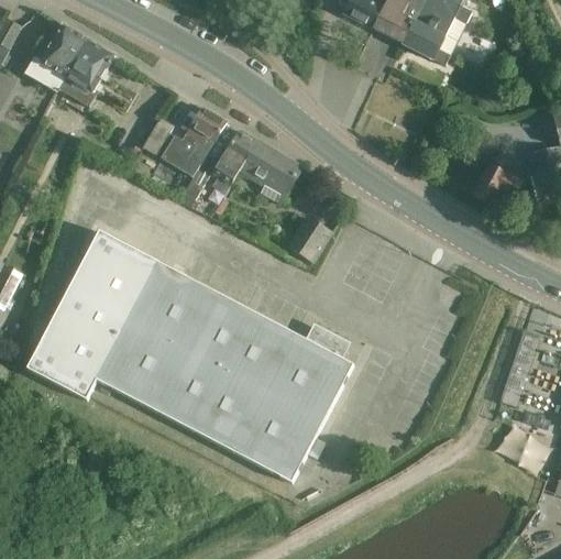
[(348,0),(341,12),(371,28),(385,0),(348,0)]
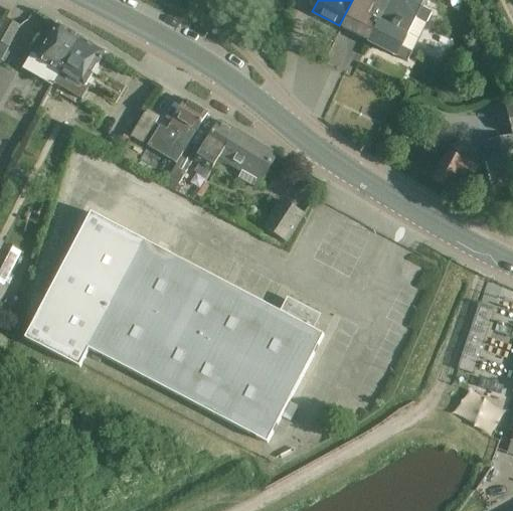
[(366,39),(367,39),(384,5),(386,0),(352,0),(339,25),(340,25),(366,38),(366,39)]
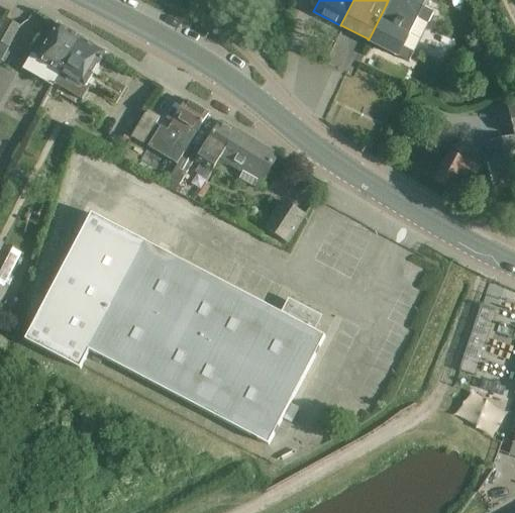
[(407,59),(411,50),(431,10),(421,5),(423,0),(388,0),(386,5),(369,39),(407,59)]
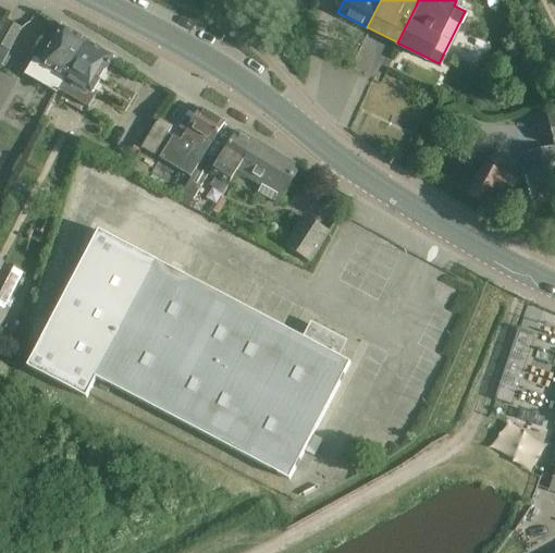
[(0,42),(8,47),(20,25),(4,17),(0,25),(0,42)]
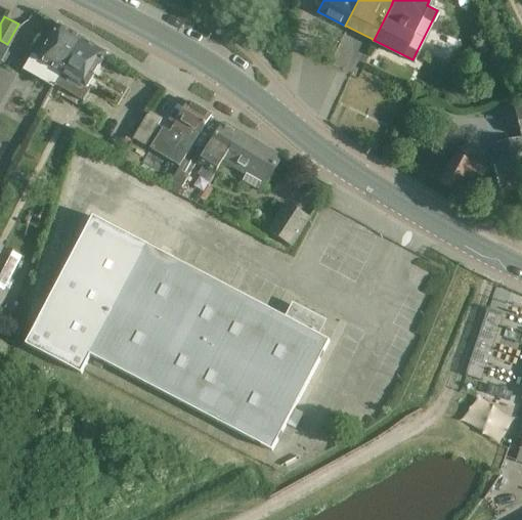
[(32,54),(24,69),(52,85),(60,71),(81,36),(57,22),(37,56),(32,54)]
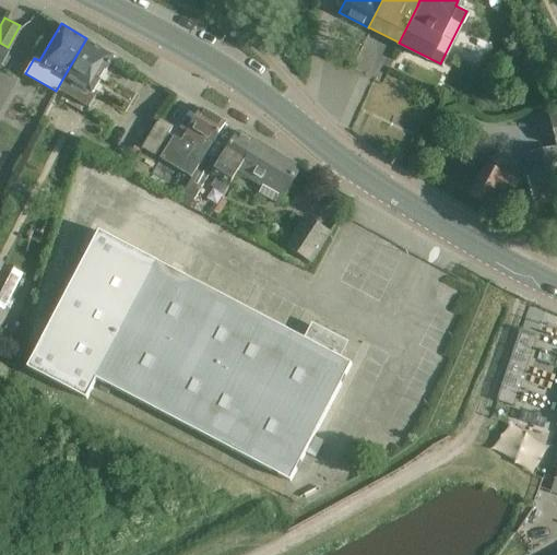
[(86,38),(64,75),(91,91),(102,72),(111,55),(113,54),(86,38)]
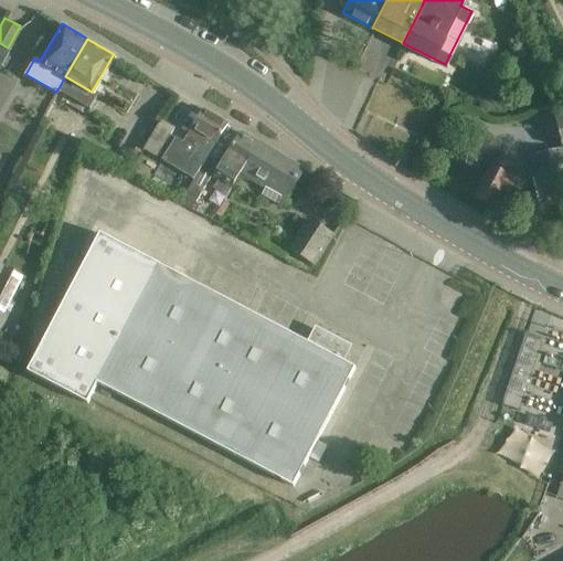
[(225,122),(202,107),(182,140),(173,135),(160,157),(192,177),(225,122)]
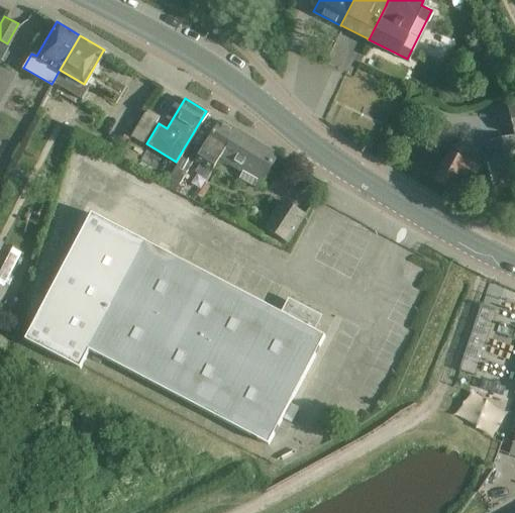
[(514,103),(508,105),(514,131),(486,138),(491,159),(485,160),(492,187),(514,181),(514,139),(514,134),(514,133),(514,103)]
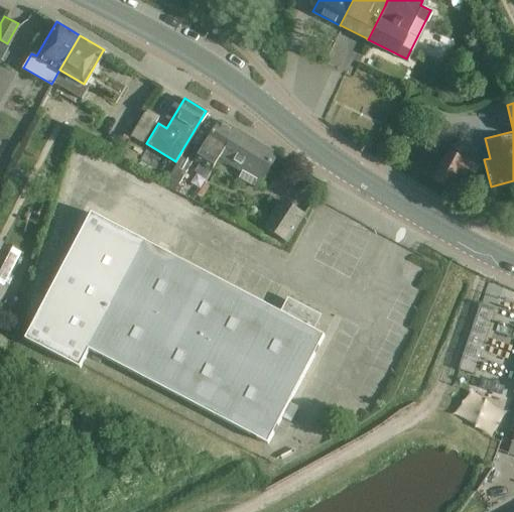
[(157,113),(145,107),(129,134),(141,141),(157,113)]
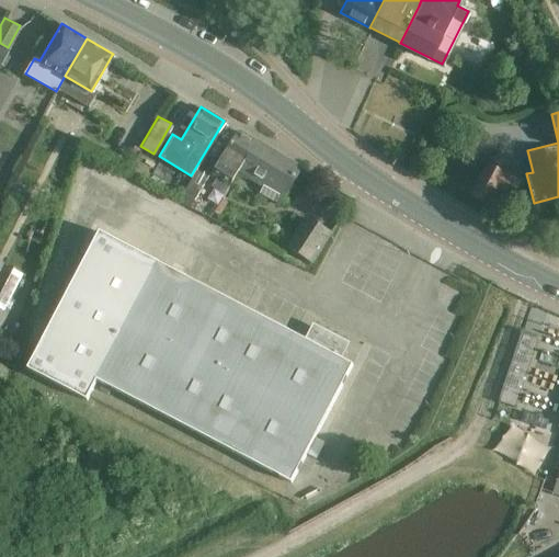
[(237,128),(210,172),(216,175),(210,184),(224,193),(230,182),(238,170),(239,167),(255,139),(237,128)]
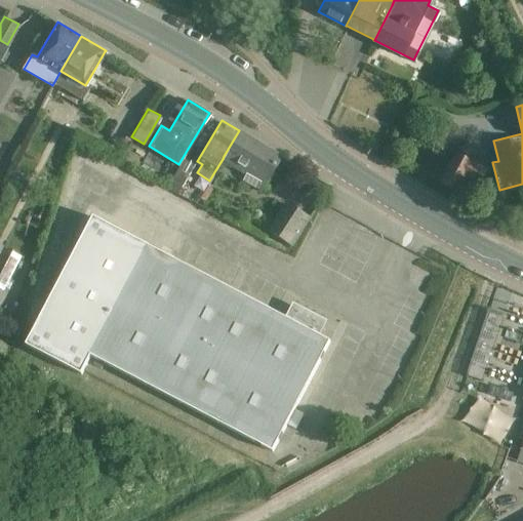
[(280,155),(279,155),(239,130),(224,156),(223,159),(245,172),(241,179),(259,190),(280,155)]
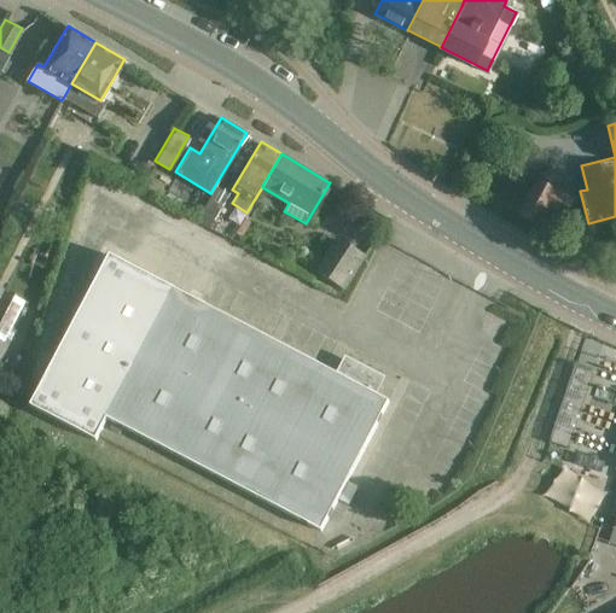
[(563,216),(573,199),(564,194),(565,191),(557,185),(553,190),(536,180),(517,212),(539,225),(545,214),(551,217),(555,211),(563,216)]
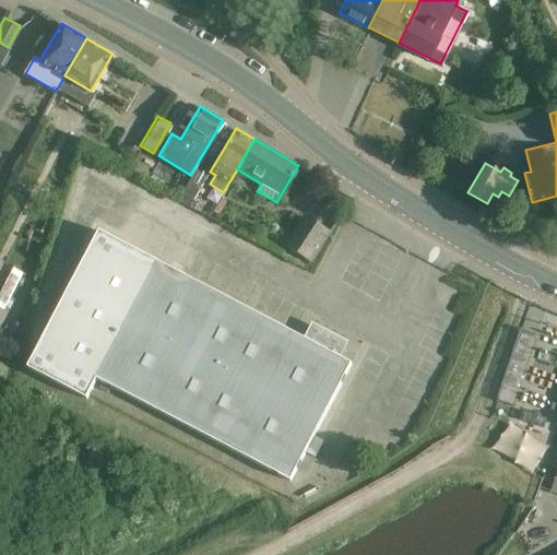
[(191,198),(205,175),(196,168),(181,191),(191,198)]
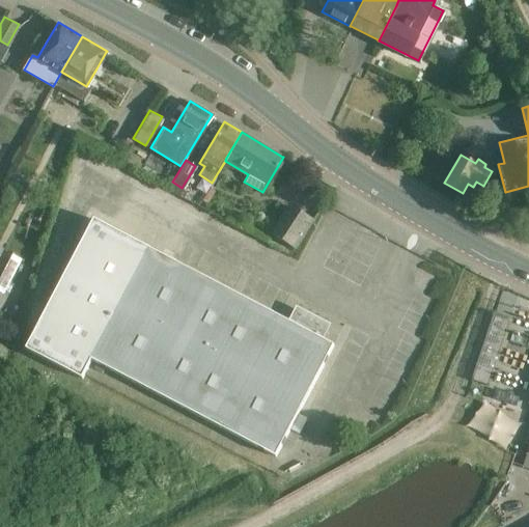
[(222,175),(218,172),(212,183),(201,199),(206,202),(222,175)]
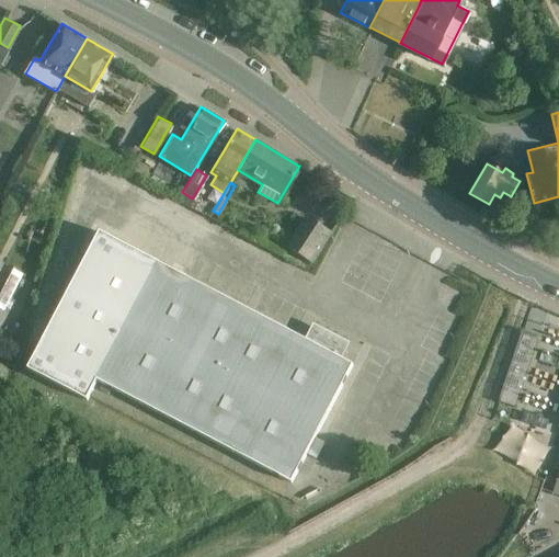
[(305,216),(285,245),(309,261),(329,231),(305,216)]
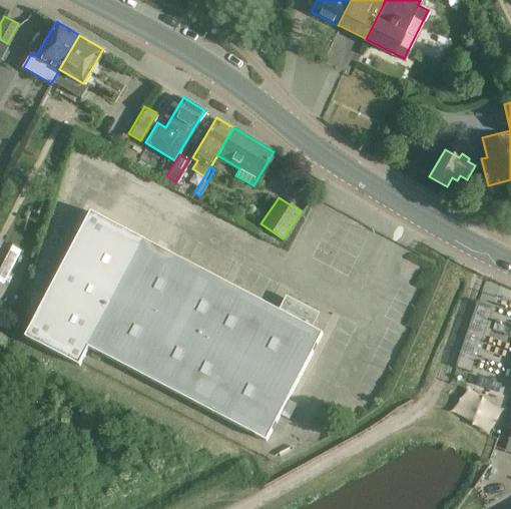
[(285,294),(278,309),(90,209),(24,335),(77,363),(86,345),(265,439),(321,332),(310,326),(318,312),(285,294)]
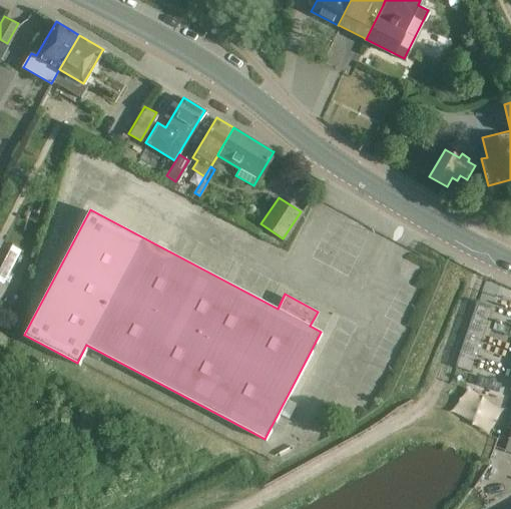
[(0,280),(4,283),(20,249),(2,240),(0,238),(0,280)]
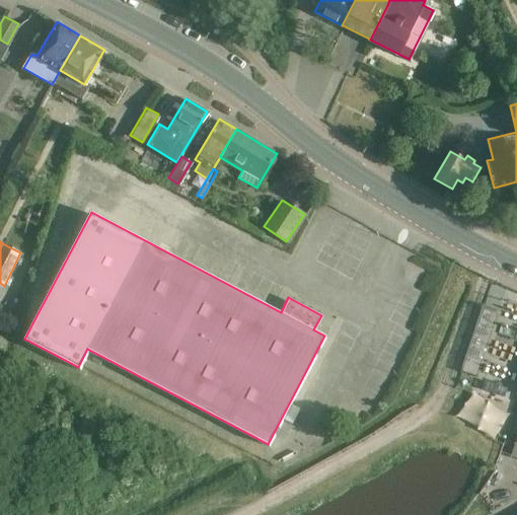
[(398,317),(421,321),(426,296),(404,292),(398,317)]
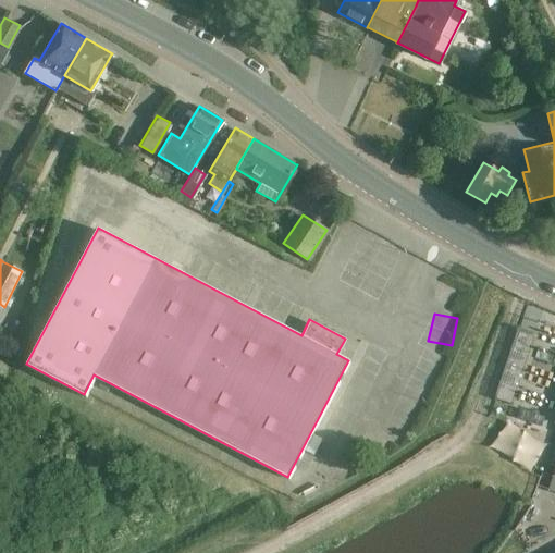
[(531,385),(516,391),(520,403),(534,397),(531,385)]
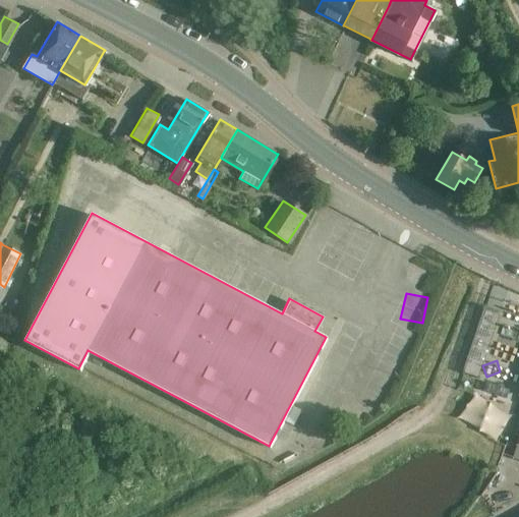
[(518,424),(518,423),(518,410),(510,407),(506,420),(518,424)]
